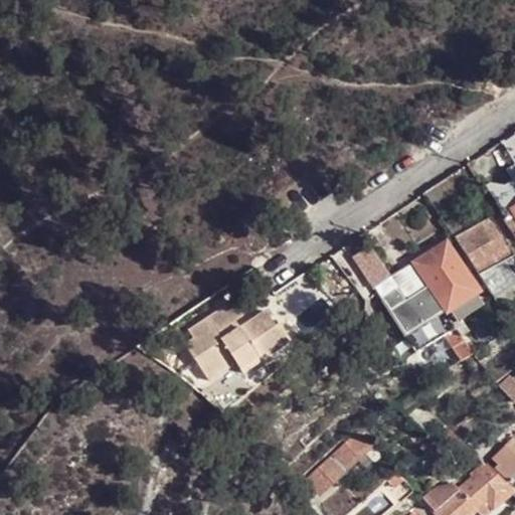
[(514,169),(514,168),(514,137),(502,145),(514,169)]
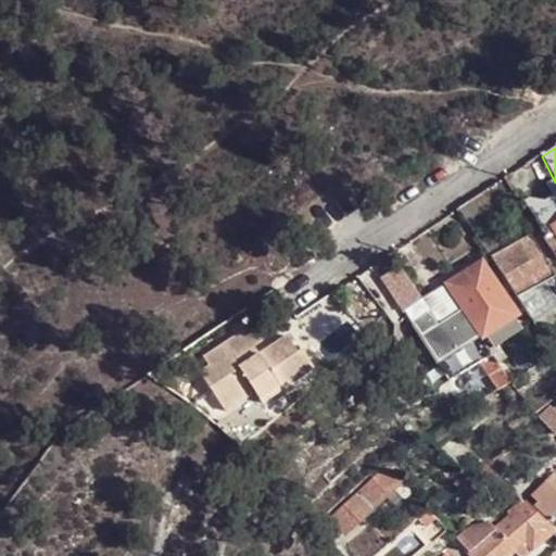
[(554,228),(553,226),(555,224),(555,194),(530,210),(544,234),(554,228)]
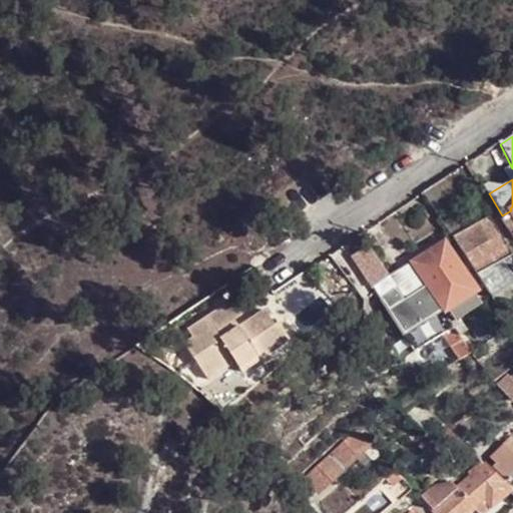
[(512,206),(510,208),(511,210),(502,215),(512,233),(512,206)]
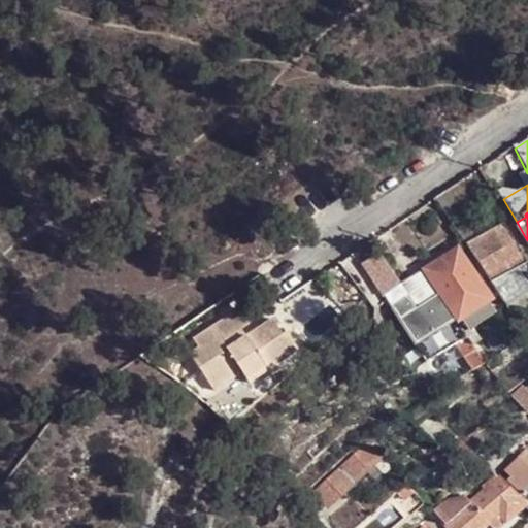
[(524,265),(526,263),(503,224),(477,237),(467,222),(457,228),(491,283),(524,265)]
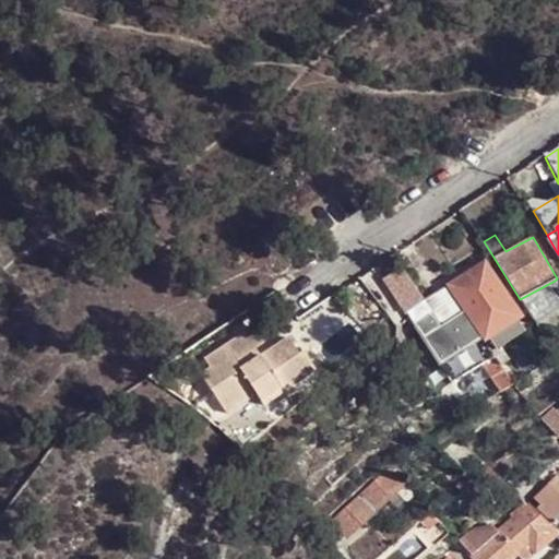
[(516,321),(521,319),(486,264),(485,263),(450,286),(463,307),(485,340),(516,321)]
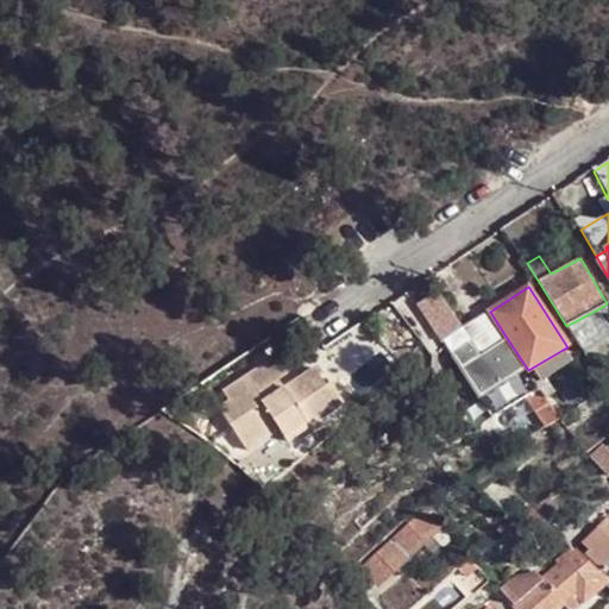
[(573,337),(604,320),(600,315),(607,312),(604,306),(566,326),(573,337)]
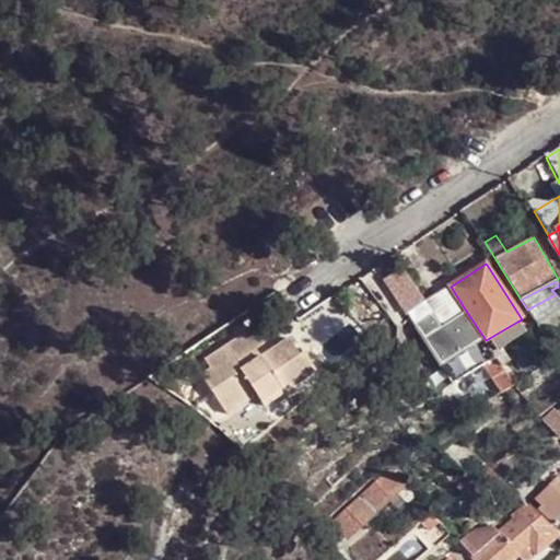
[(463,310),(464,307),(451,287),(426,301),(433,314),(440,323),(463,310)]
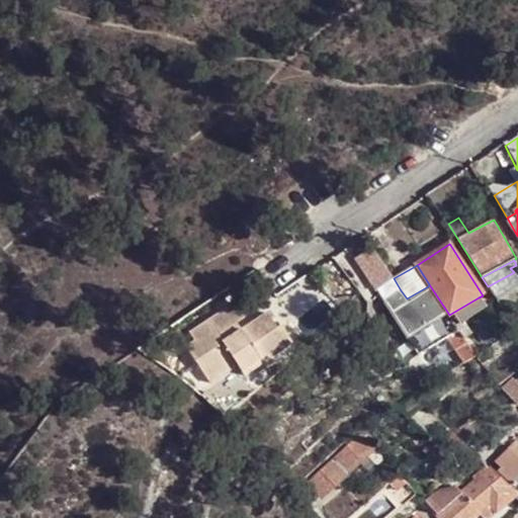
[(517,287),(517,278),(514,272),(488,286),(498,300),(517,287)]
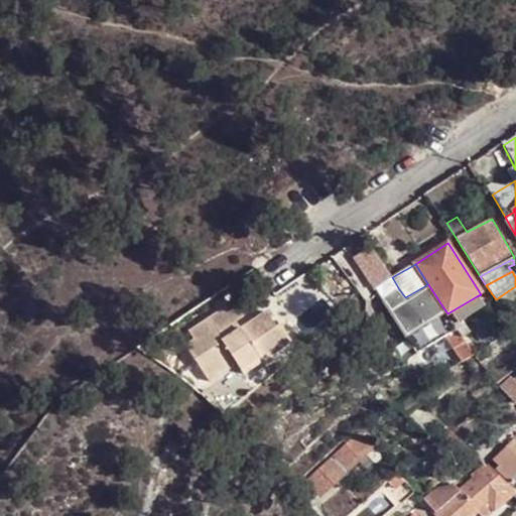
[(405,297),(399,289),(382,300),(417,355),(446,337),(457,330),(454,326),(446,315),(426,285),(405,297)]
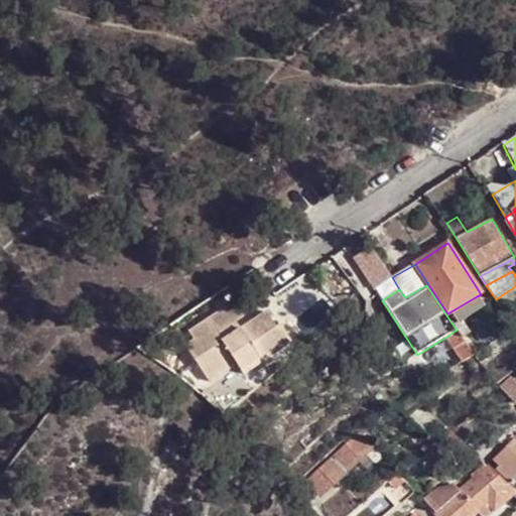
[(503,310),(515,301),(515,286),(496,299),(503,310)]
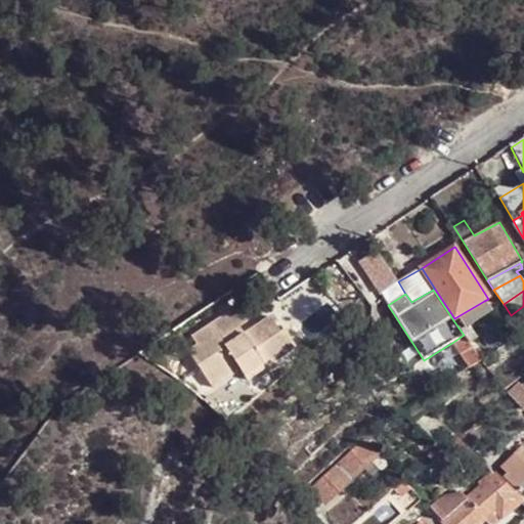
[(469,325),(491,312),(484,301),(454,318),(453,320),(461,331),(469,325)]
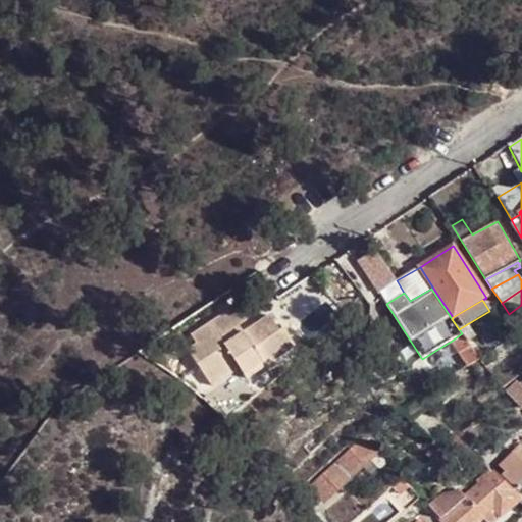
[(194,342),(185,348),(210,384),(238,366),(243,376),(293,344),(281,327),(277,329),(267,314),(250,325),(242,330),(237,325),(246,319),(236,303),(189,334),(194,342)]
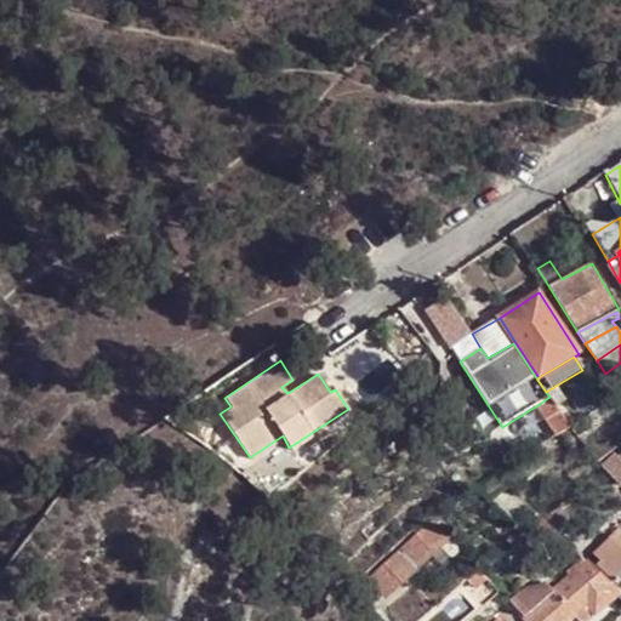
[(297,387),(292,380),(281,387),(288,393),(297,387)]
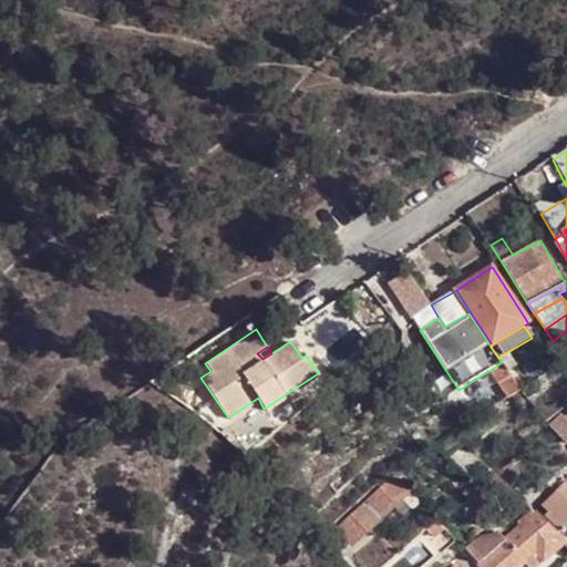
[(508,371),(517,367),(507,352),(498,358),(502,362),(508,371)]
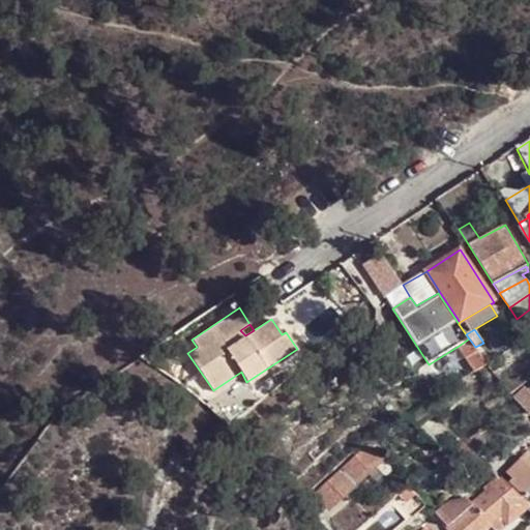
[(475,373),(487,365),(475,347),(469,339),(459,346),(475,373)]
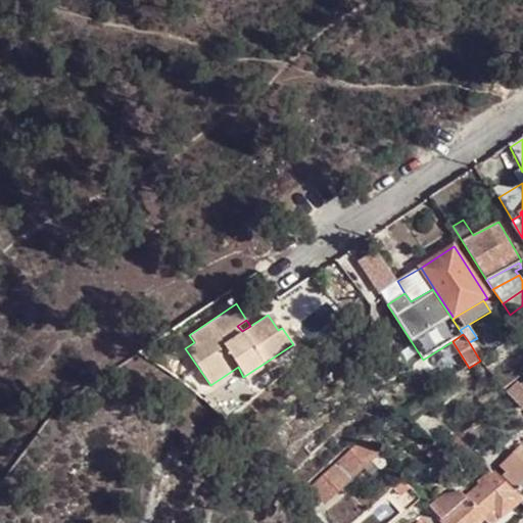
[(517,380),(506,390),(522,410),(522,408),(522,379),(519,383),(517,380)]
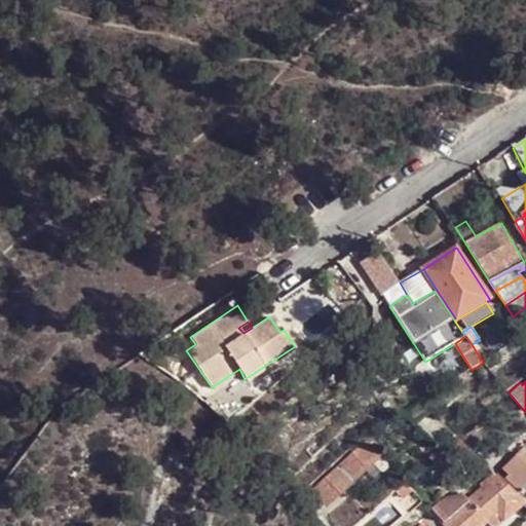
[(374,459),(375,458),(364,445),(328,477),(337,488),(340,490),(352,479),(374,459)]
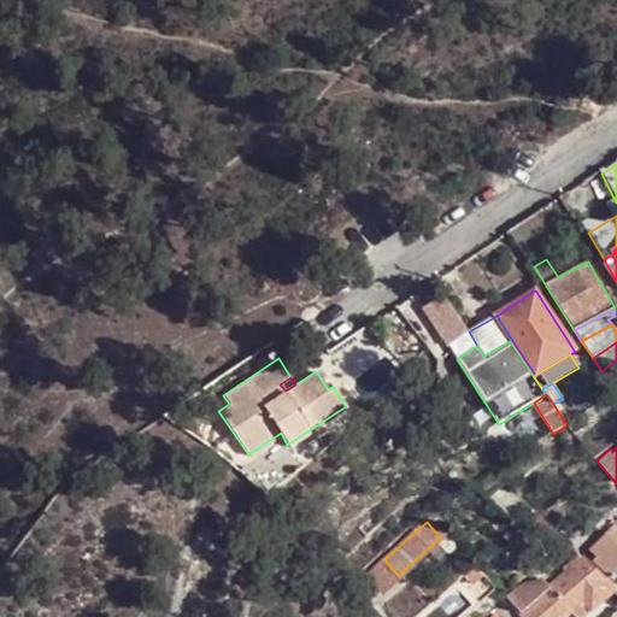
[(452,553),(458,547),(444,533),(440,538),(439,539),(452,553)]
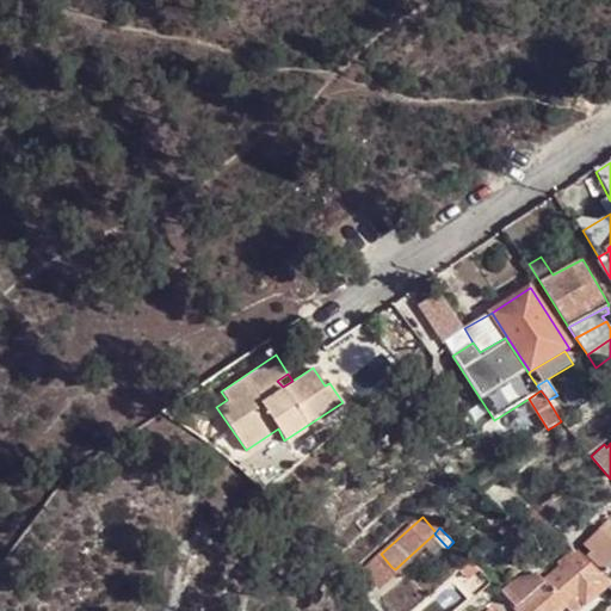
[(599,576),(610,563),(610,530),(605,537),(599,531),(588,541),(596,548),(590,553),(597,560),(591,566),(599,576)]
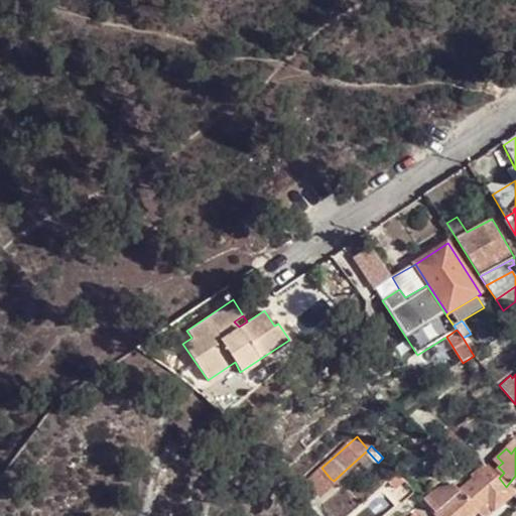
[(330,479),(331,479),(321,468),(308,482),(316,491),(330,479)]
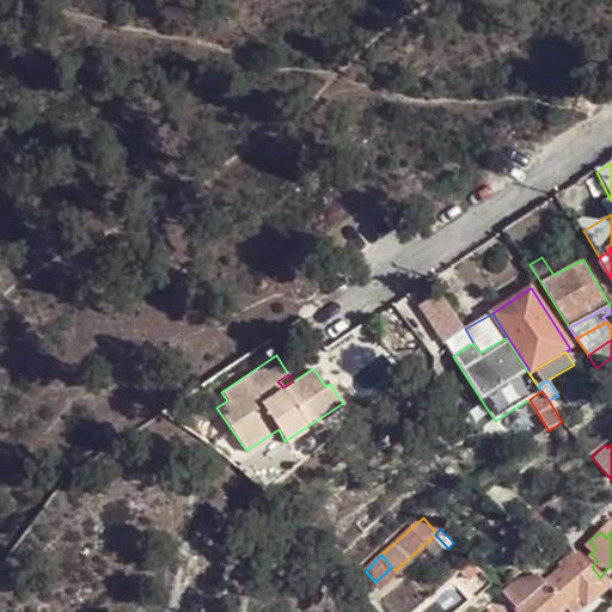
[(586,604),(609,586),(600,577),(592,567),(580,556),(576,558),(571,563),(522,603),(515,609),(518,611),(556,611),(564,605),(577,594),(586,604)]
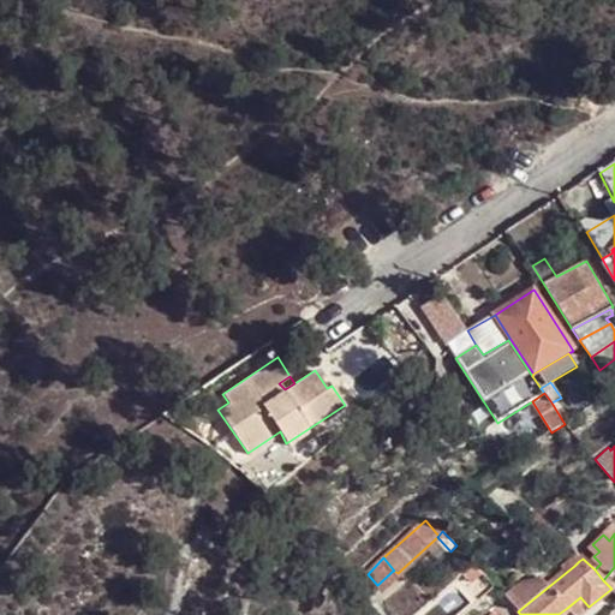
[(394,571),(393,571),(401,580),(417,566),(412,560),(398,573),(394,571)]
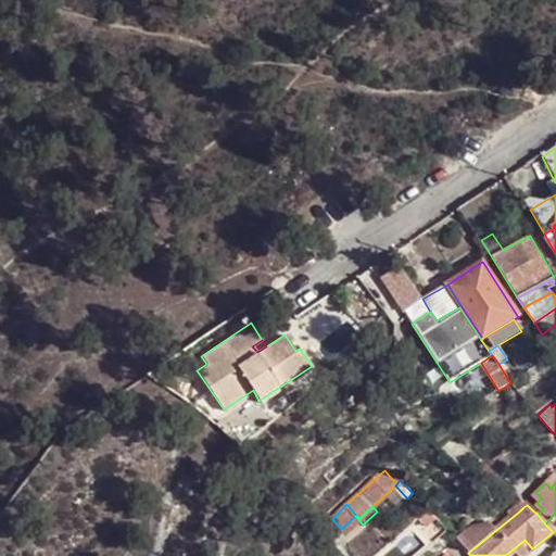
[(430,534),(441,525),(432,516),(422,525),(430,534)]
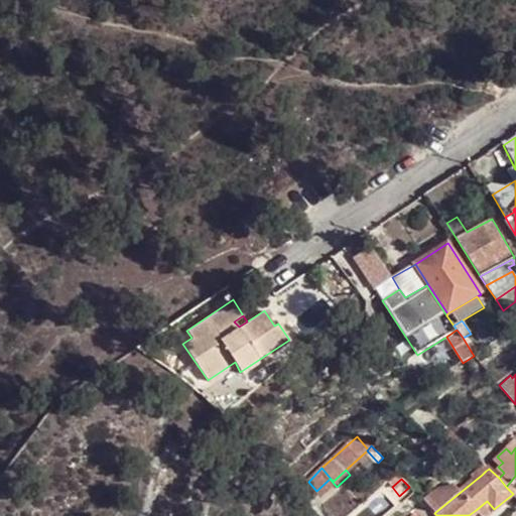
[(481,515),(485,515),(494,509),(487,501),(476,510),(481,515)]
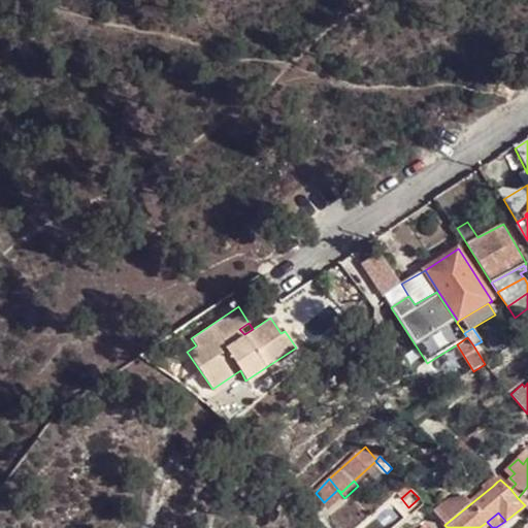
[(440,521),(435,516),(424,526),(426,527),(447,527),(444,525),(440,521)]
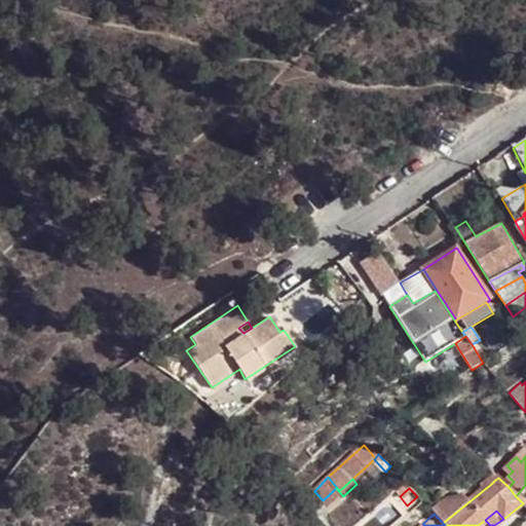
[(443,523),(449,518),(446,514),(439,519),(443,523)]
